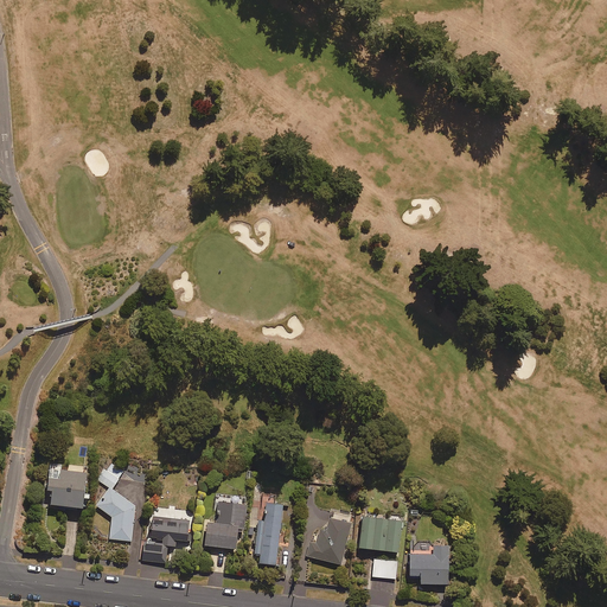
[(113,490),(126,472),(112,460),(102,470),(103,483),(110,489),(97,506),(113,519),(110,540),(131,542),(136,508),(113,490)]
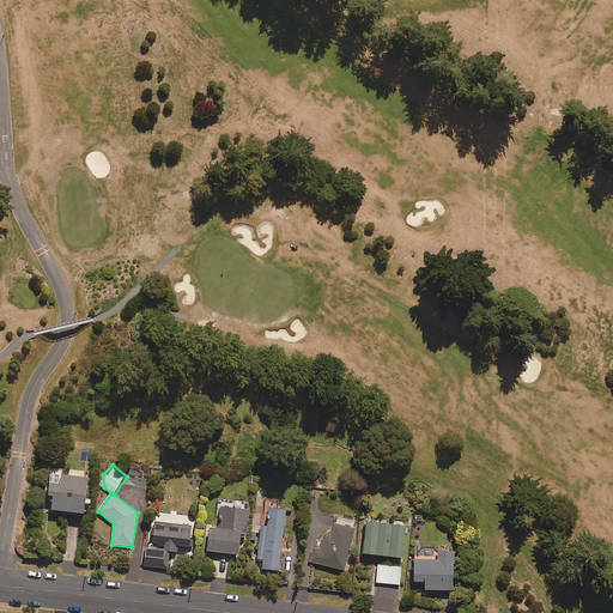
[(62,471),(52,469),(49,497),(54,497),(53,513),(85,515),(86,504),(91,505),(92,501),(87,501),(89,479),(62,477),(62,471)]
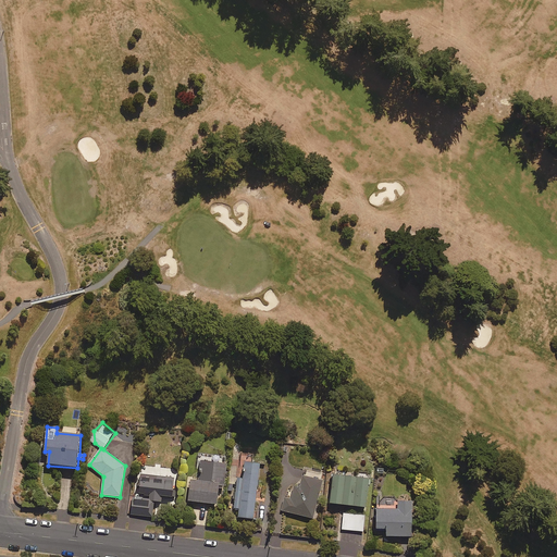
[(225,487),(227,465),(200,461),(199,481),(192,481),(189,503),(218,506),(220,489),(223,490),(223,487),(225,487)]
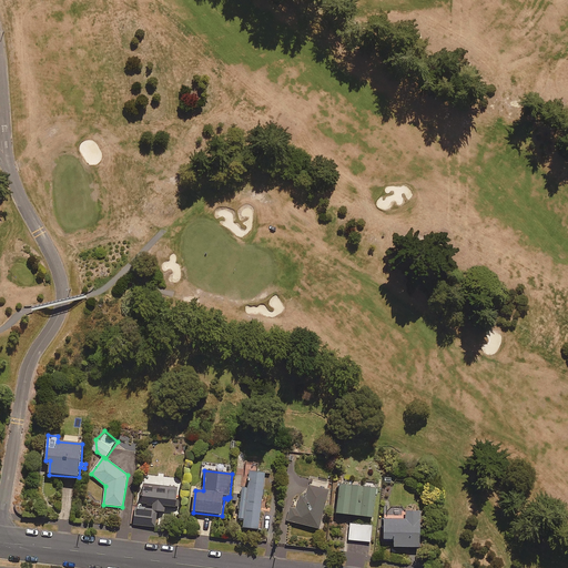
[(266,474),(251,472),(249,488),(243,487),(239,518),(244,519),(243,527),(259,529),(266,474)]
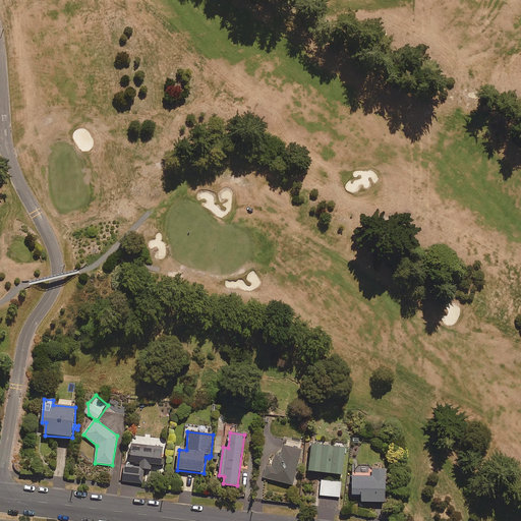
[(163,447),(132,444),(130,463),(140,464),(140,469),(125,468),(123,481),(143,483),(145,469),(151,470),(152,464),(162,465),(163,447)]
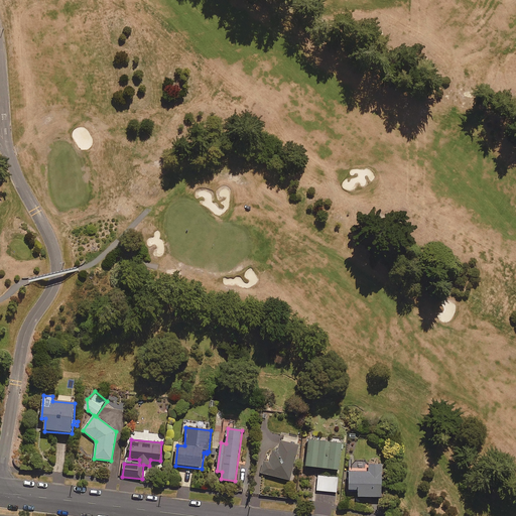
[(343,444),(309,440),(306,467),(340,471),(343,444)]
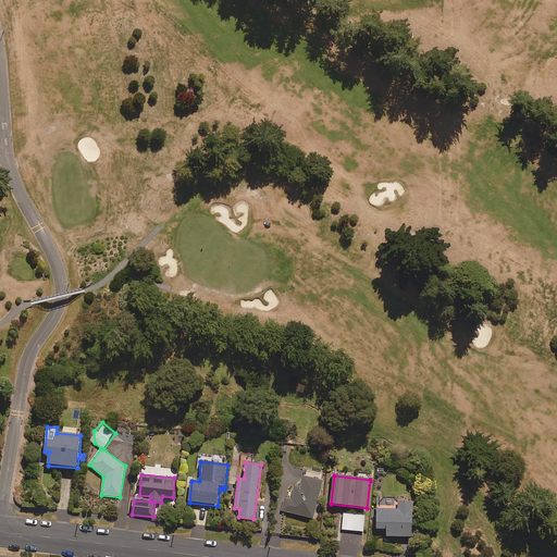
[(323,482),(304,477),(300,490),(295,489),(292,500),(284,498),(281,510),(313,519),(323,482)]
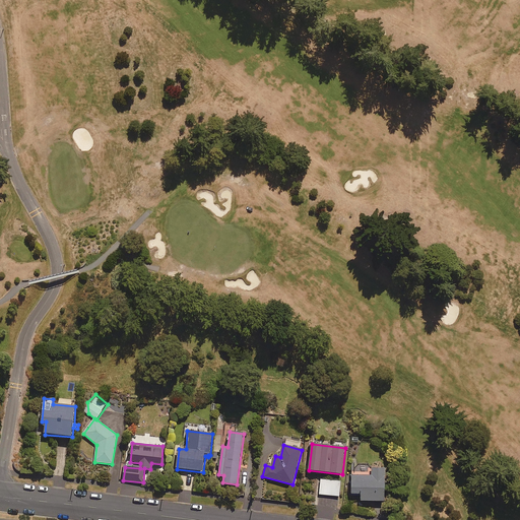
[(386,469),(373,468),(373,476),(352,476),(352,494),(362,494),(362,501),(385,502),(386,469)]
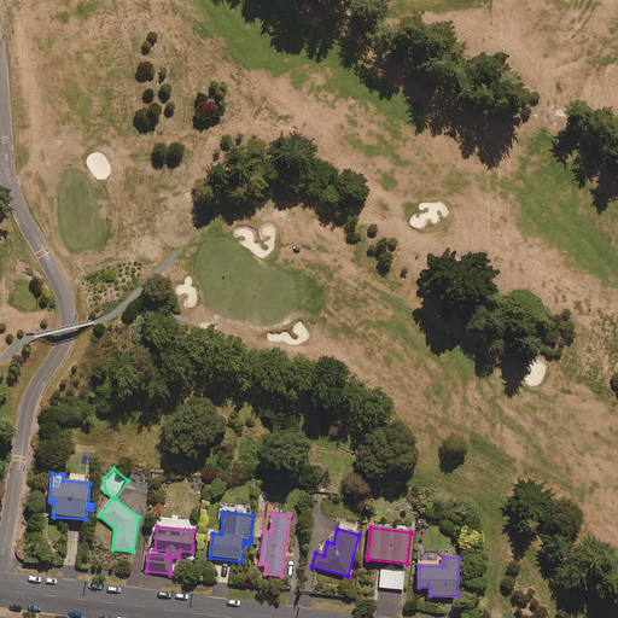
[(406,572),(382,570),(379,588),(403,590),(406,572)]
